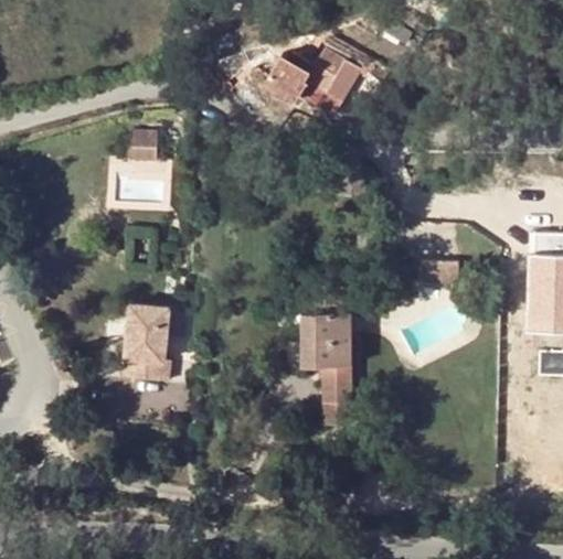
[(394,32),(373,21),(368,32),(390,43),(394,32)]
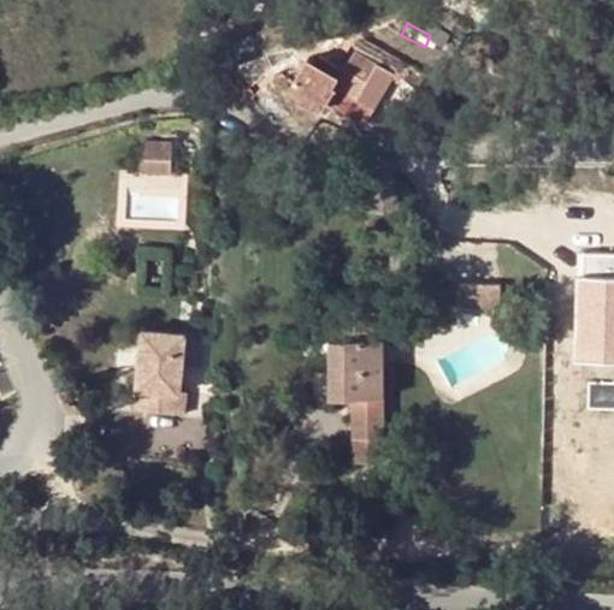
[(325,113),(328,107),(338,92),(372,113),(394,80),(355,54),(343,73),(319,58),(314,65),(307,61),(287,95),(311,112),(314,106),(325,113)]
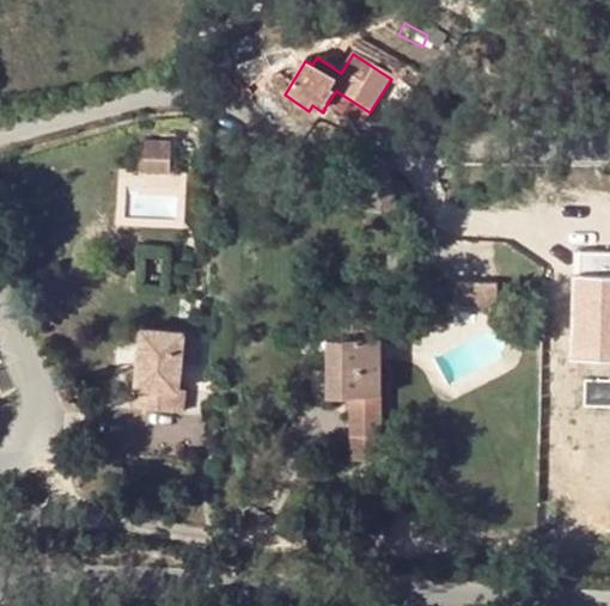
[(359,128),(370,112),(336,91),(325,106),(359,128)]
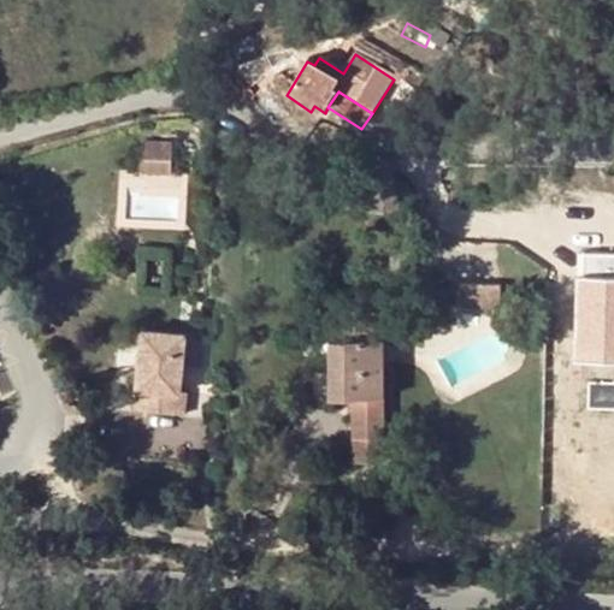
[(170,150),(141,149),(140,178),(169,179),(170,150)]
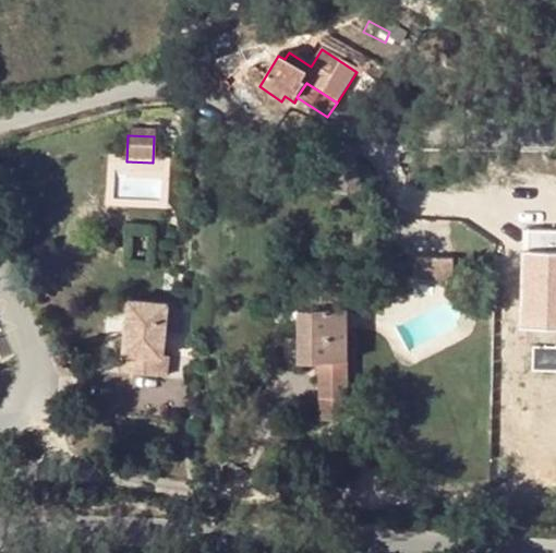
[(555,231),(530,231),(529,329),(555,329),(555,231)]
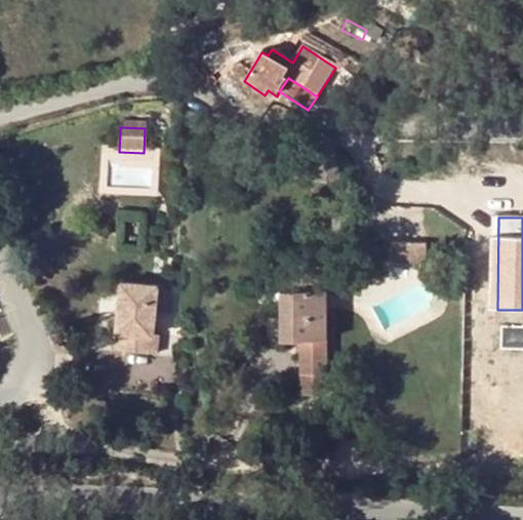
[(430,263),(429,243),(395,246),(396,265),(430,263)]
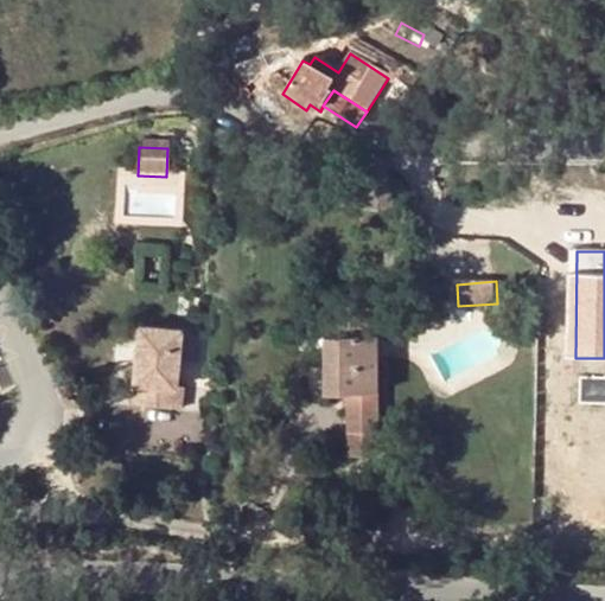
[(388,324),(389,311),(379,309),(377,324),(388,324)]
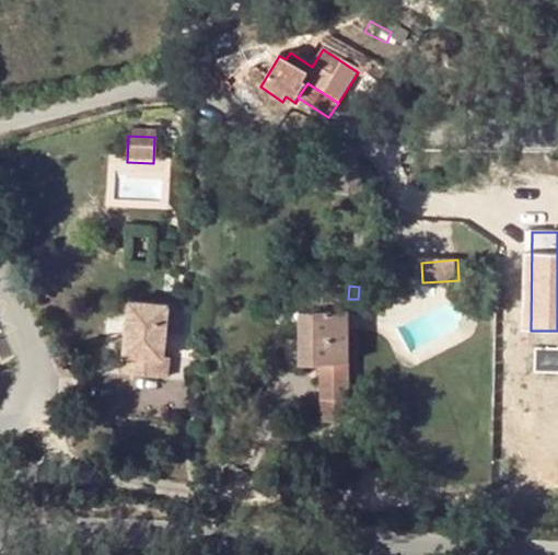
[(164,304),(126,300),(118,373),(163,378),(164,356),(160,356),(164,304)]
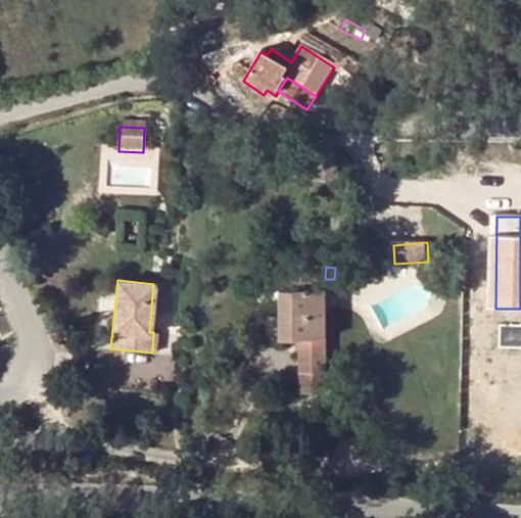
[(324,293),(278,293),(280,342),(297,341),(298,374),(325,374),(324,293)]
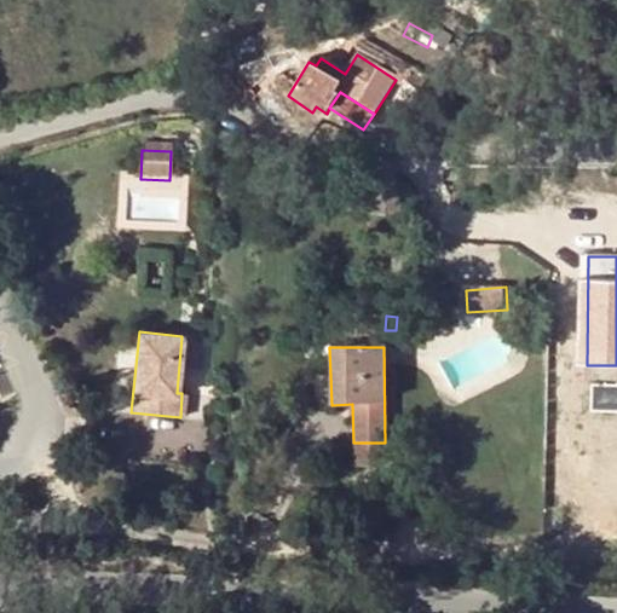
[(385,469),(385,443),(353,443),(355,469),(385,469)]
